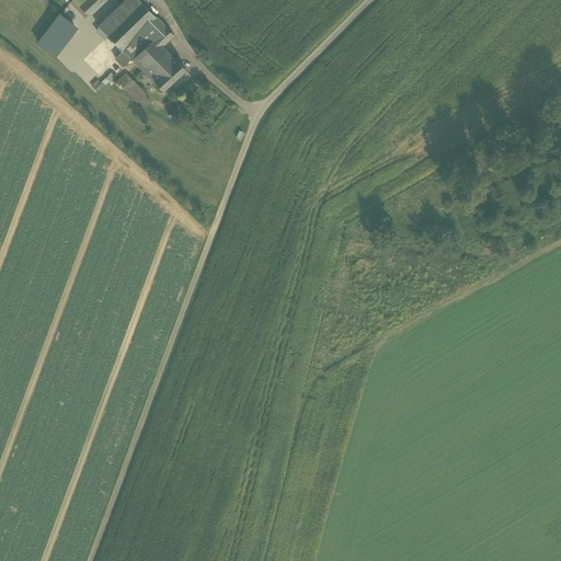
[(71,0),(88,16),(104,0),(71,0)]
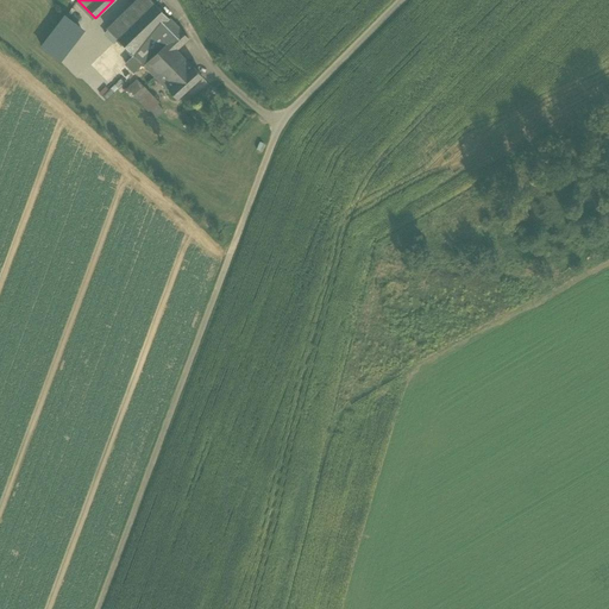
[(169,90),(193,69),(176,51),(188,39),(149,0),(136,0),(107,29),(133,56),(142,66),(168,92),(169,92),(169,90)]
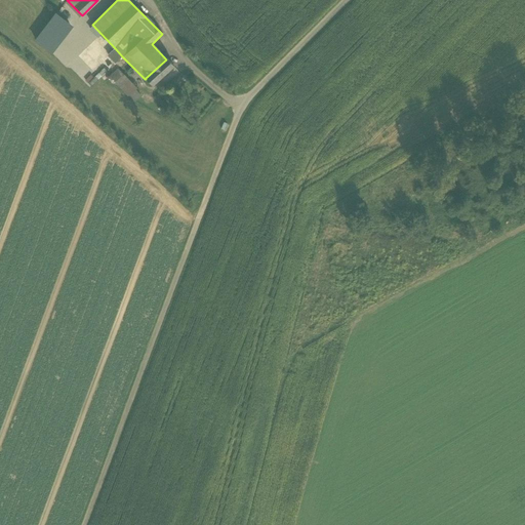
[(55,13),(35,41),(52,54),(73,27),(55,13)]
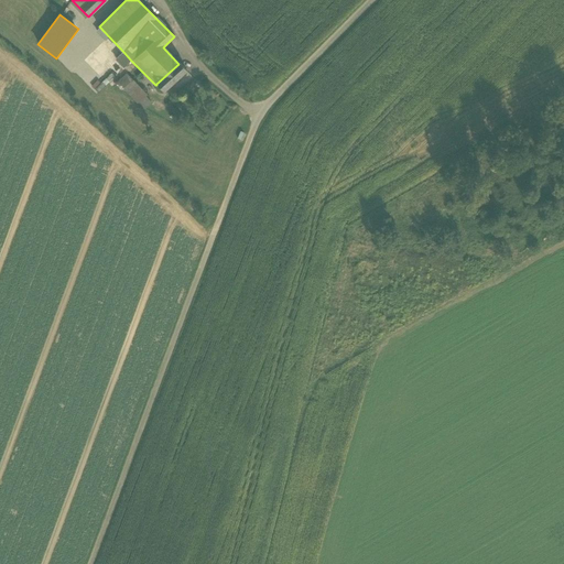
[(131,61),(123,52),(116,60),(123,67),(131,61)]
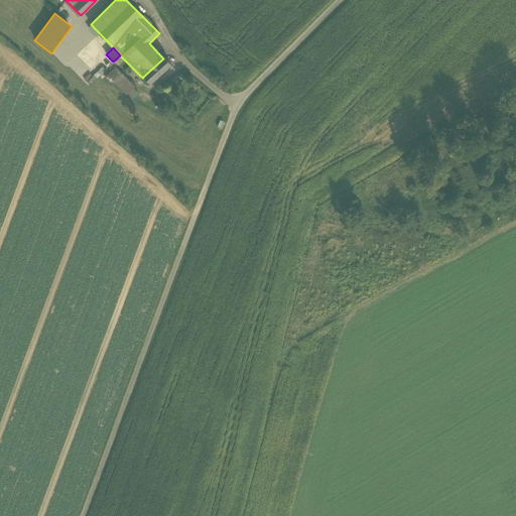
[(163,58),(143,77),(143,78),(149,85),(171,66),(164,57),(163,58)]
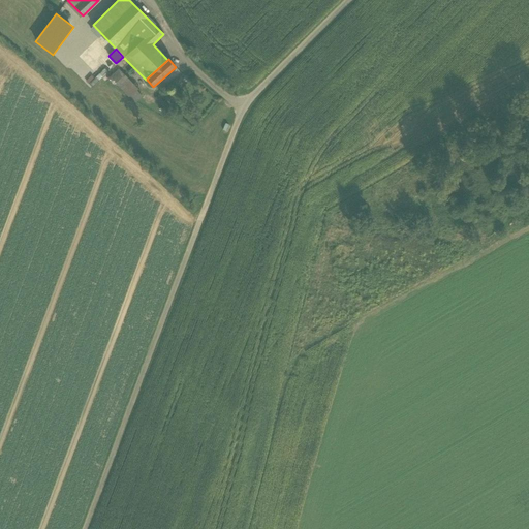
[(137,90),(119,69),(111,78),(129,97),(130,96),(135,102),(142,96),(136,90),(137,90)]
